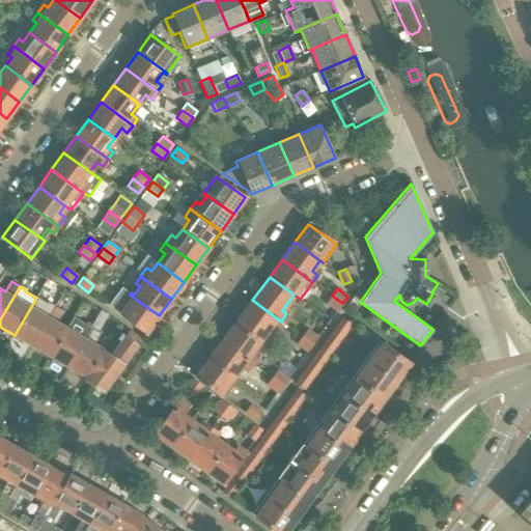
[(159,315),(130,295),(117,311),(146,332),(159,315)]
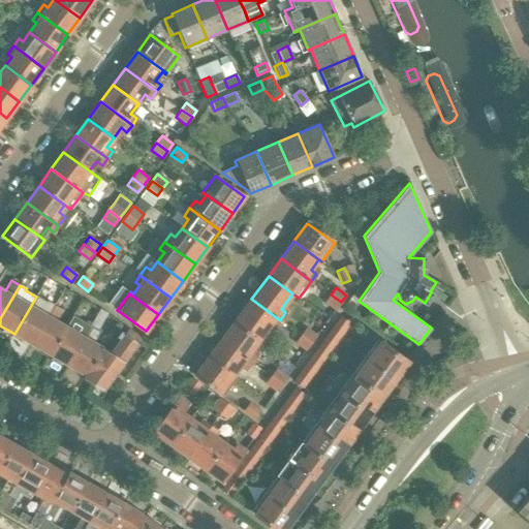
[(341,302),(331,294),(325,301),(336,309),(341,302)]
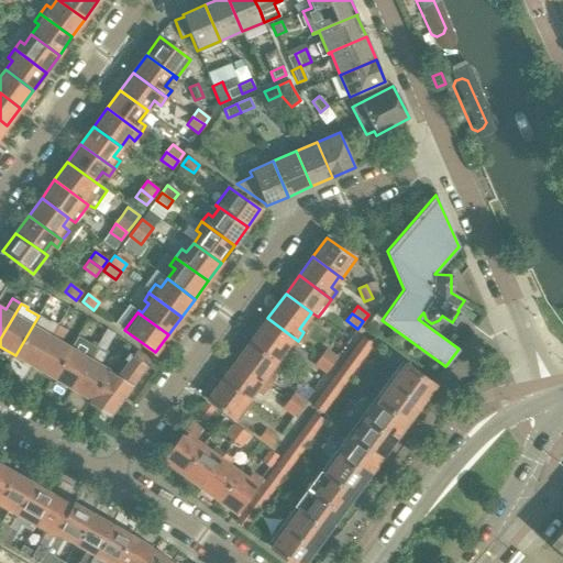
[(15,355),(34,367),(58,326),(51,320),(50,322),(39,316),(15,355)]
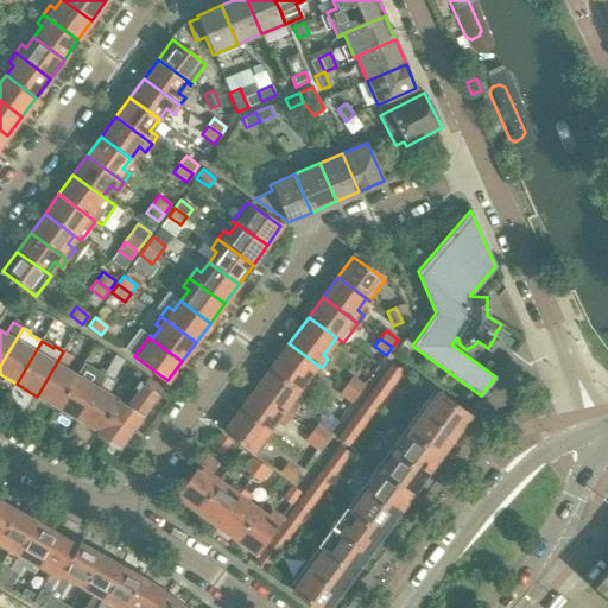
[(289,343),(268,372),(297,392),(310,373),(315,377),(322,368),(289,343)]
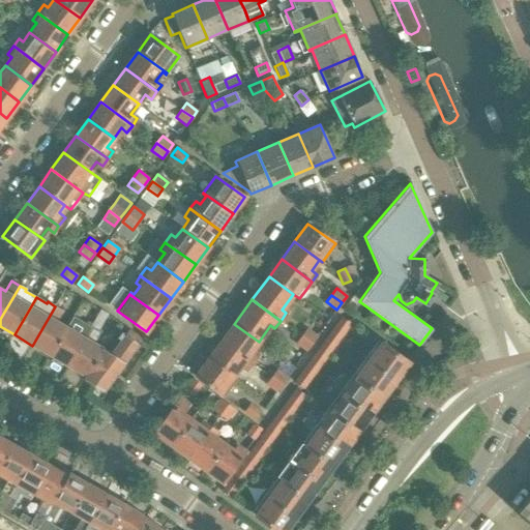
[(32,346),(51,356),(67,327),(56,321),(62,311),(55,306),(32,346)]
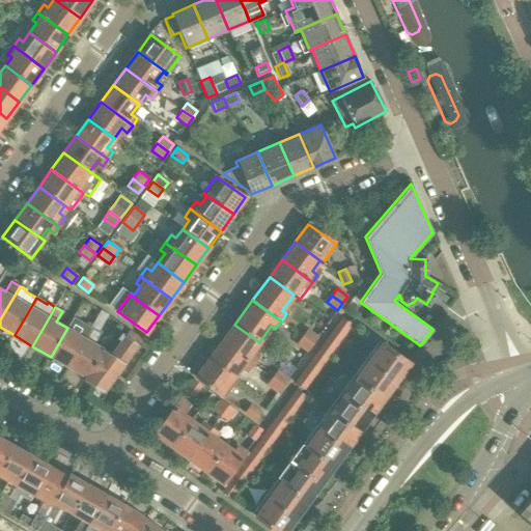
[(67,367),(85,376),(103,348),(93,343),(100,333),(98,332),(107,315),(100,311),(90,327),(89,329),(67,367)]
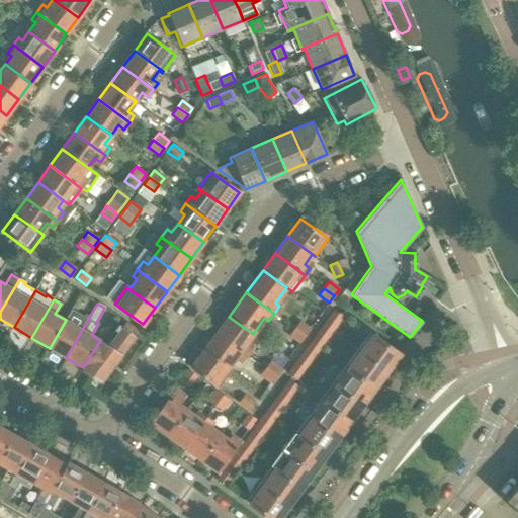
[(333,311),(326,322),(335,328),(342,318),(333,311)]
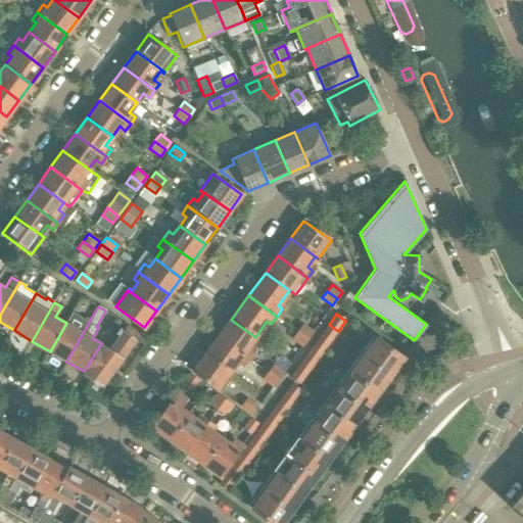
[(50,351),(66,362),(88,324),(89,322),(81,318),(76,329),(66,323),(50,351)]
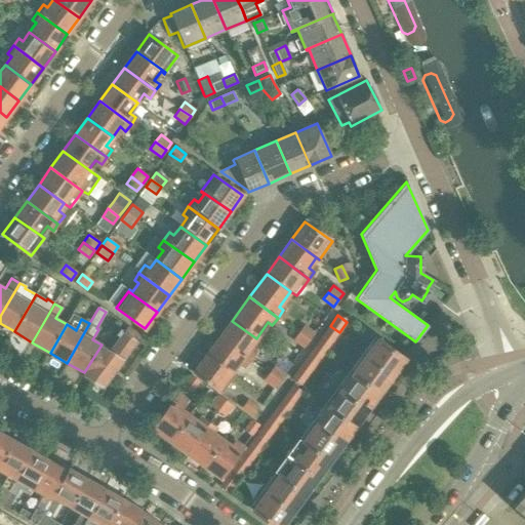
[(232,321),(219,337),(249,360),(255,353),(249,349),(256,338),(232,321)]
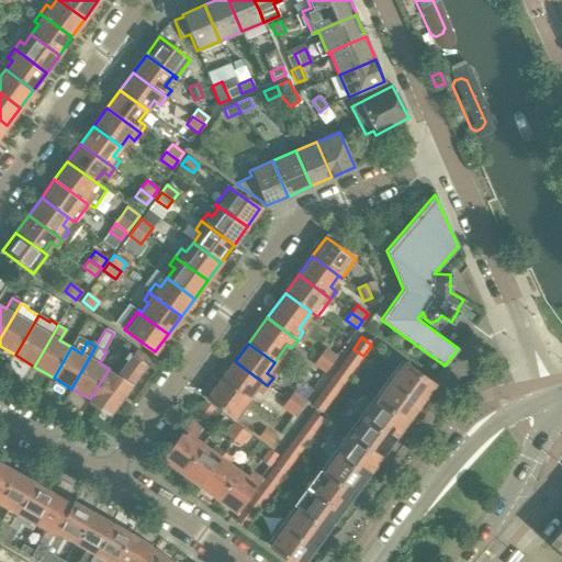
[(125,355),(130,358),(135,351),(130,348),(125,355)]
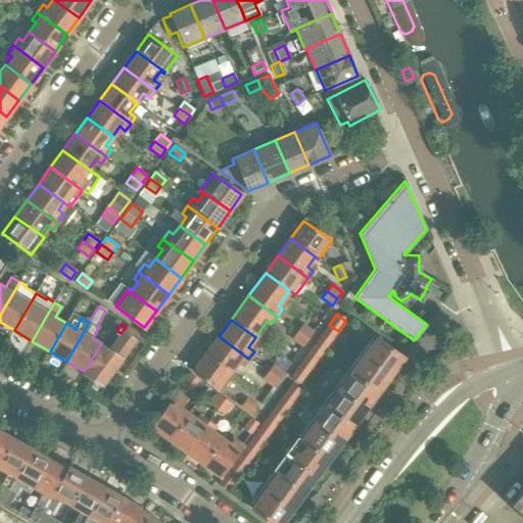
[(302,324),(296,332),(307,339),(313,332),(302,324)]
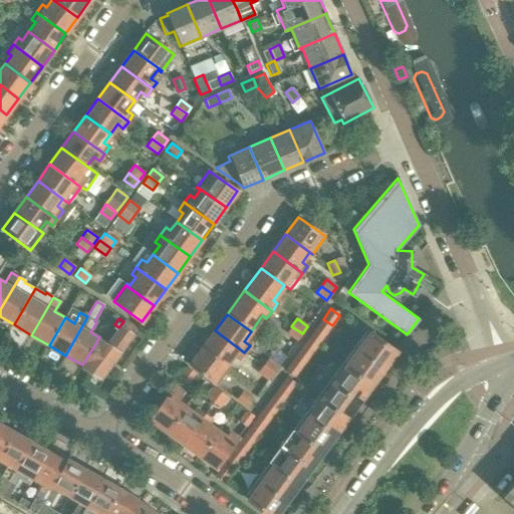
[(99,337),(82,364),(80,367),(79,366),(79,367),(99,379),(137,328),(124,319),(123,321),(118,327),(107,343),(99,338),(99,337)]
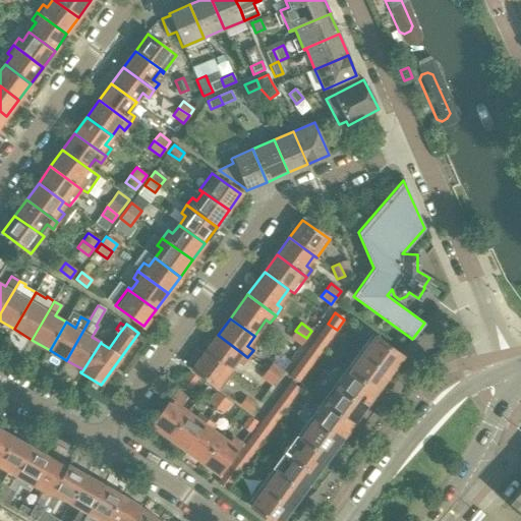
[(328,324),(321,334),(329,340),(337,330),(328,324)]
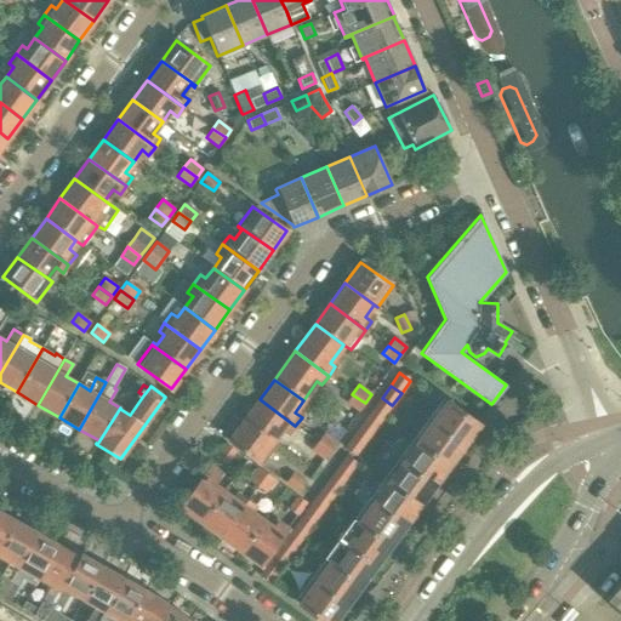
[(365,403),(352,394),(346,403),(359,411),(365,403)]
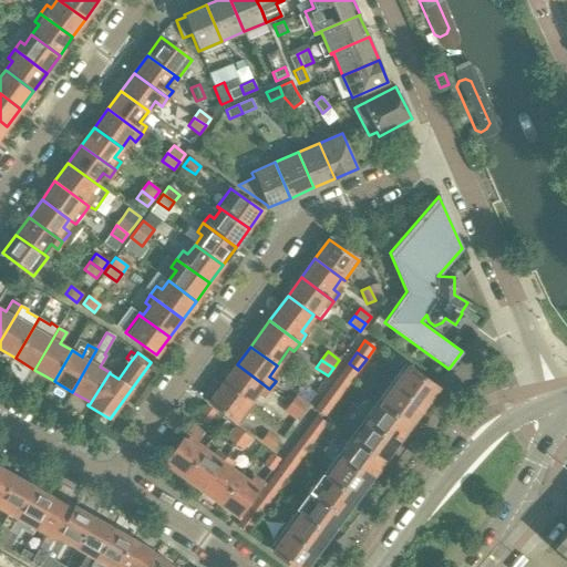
[(349,363),(340,374),(350,381),(358,370),(349,363)]
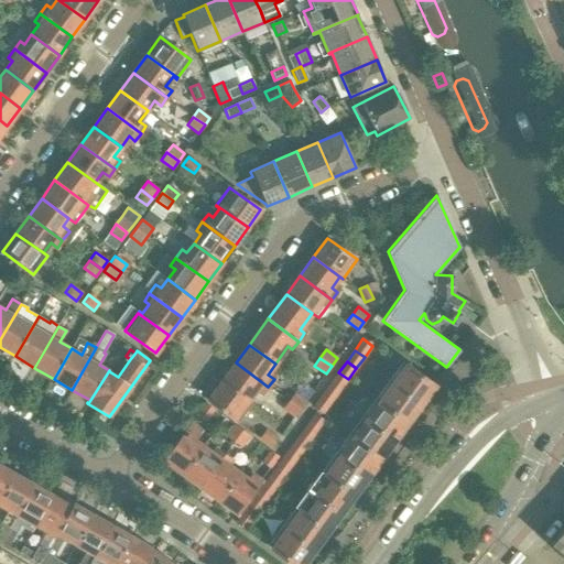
[(236,362),(223,381),(251,403),(252,402),(248,400),(257,389),(262,394),(268,387),(236,362)]
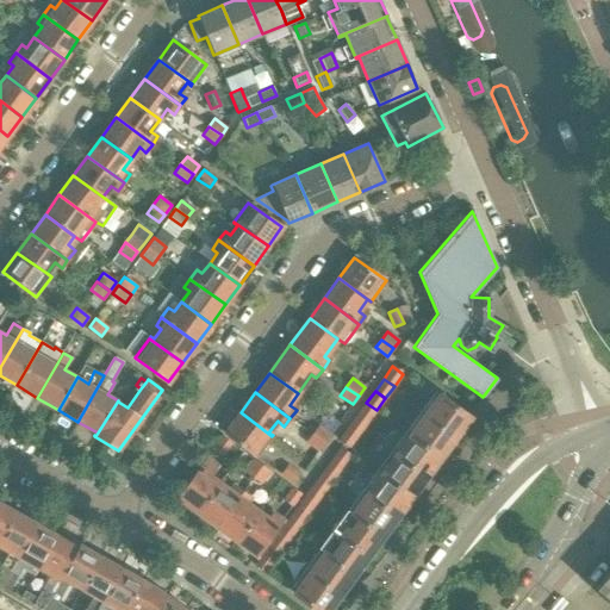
[(292,590),(291,591),(317,609),(325,609),(330,605),(353,574),(374,546),(378,545),(377,542),(381,535),(387,528),(390,528),(390,526),(411,496),(433,467),(435,466),(434,464),(440,456),(444,449),(447,450),(447,447),(470,416),(468,416),(436,392),(406,433),(378,472),(349,511),(321,551),(298,582),(292,590)]
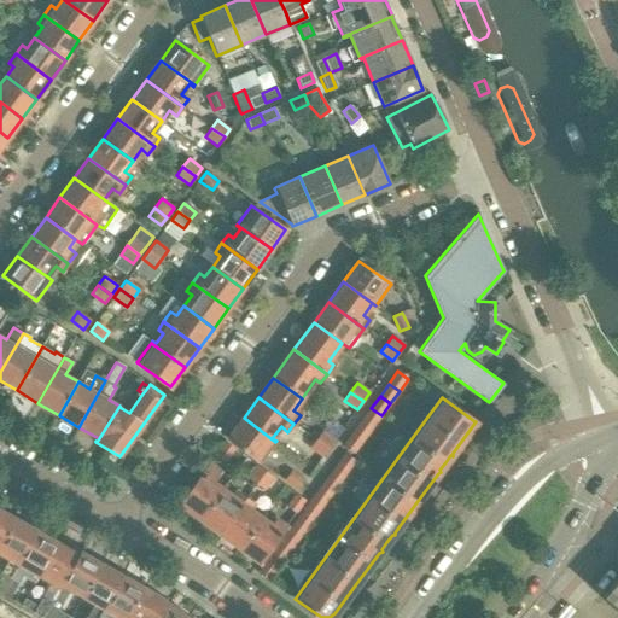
[(362,420),(373,427),(382,415),(371,408),(362,420)]
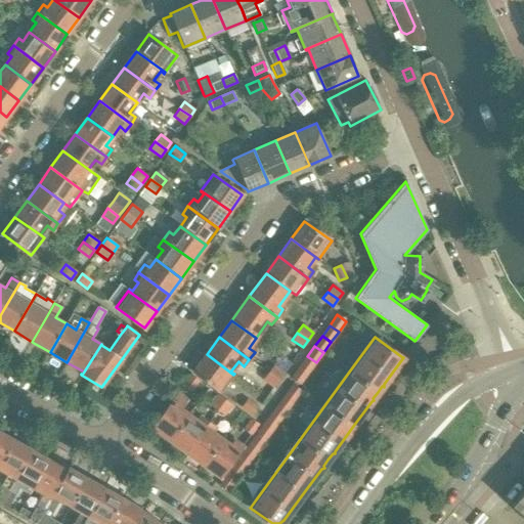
[(233,375),(207,354),(193,372),(221,391),(233,375)]
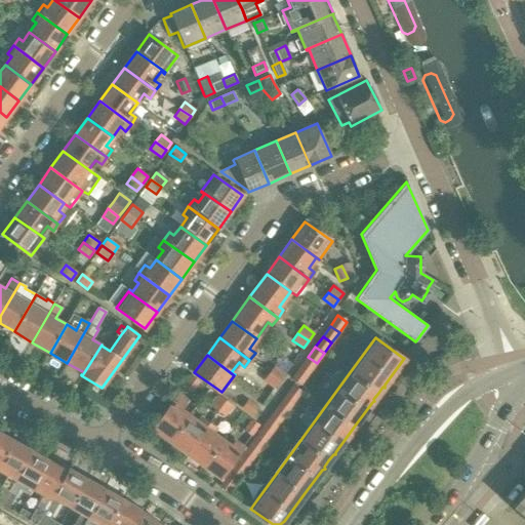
[(308,357),(300,367),(309,373),(317,363),(308,357)]
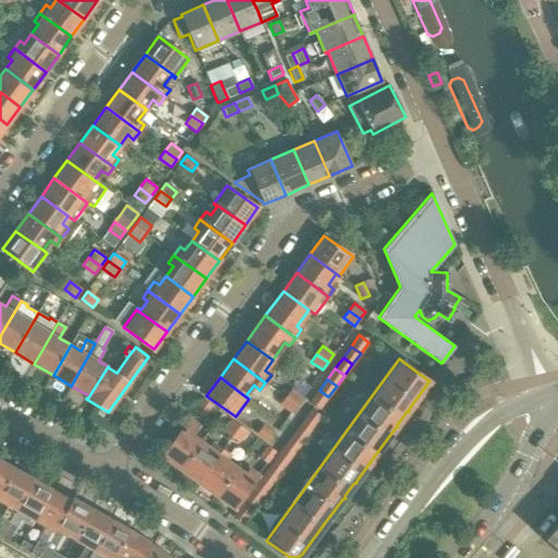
[(291,388),(284,397),(295,405),(302,397),(291,388)]
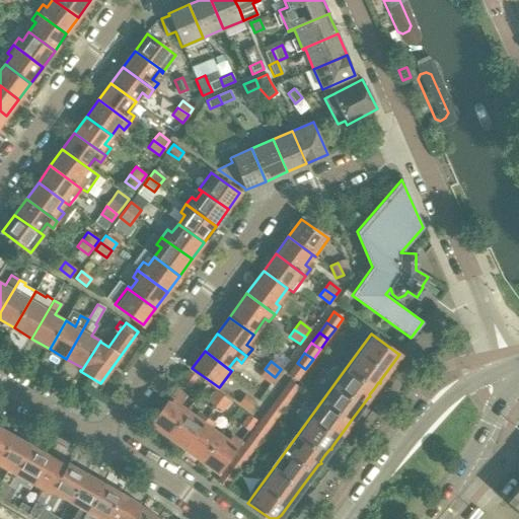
[(305,369),(297,363),(289,373),(298,380),(305,369)]
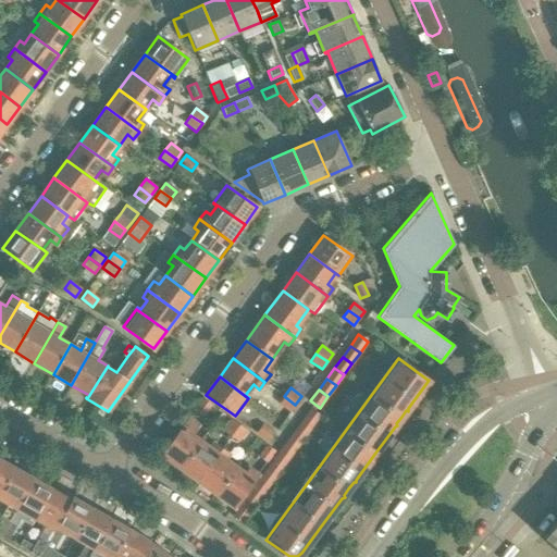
[(295,405),(284,396),(279,404),(289,412),(295,405)]
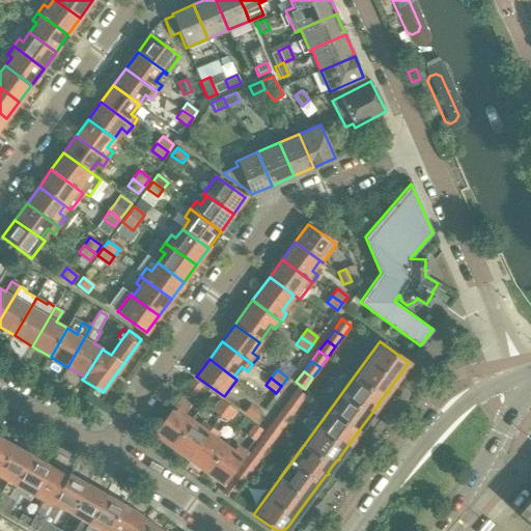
[(201,385),(194,380),(186,390),(193,395),(201,385)]
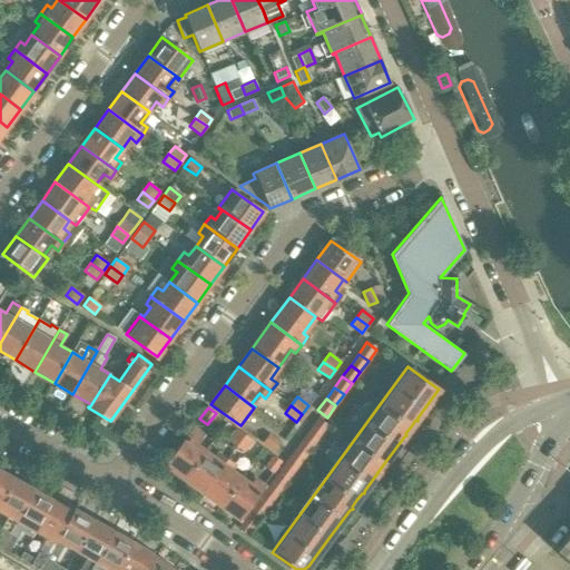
[(318,420),(310,431),(320,438),(327,426),(318,420)]
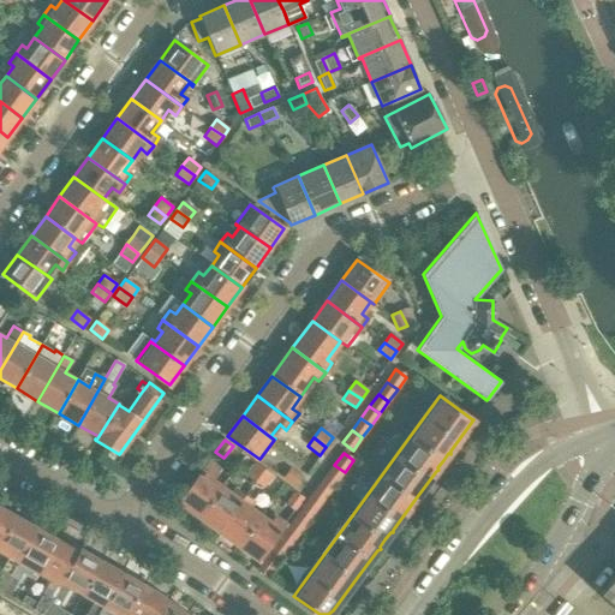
[(179,502),(198,517),(220,487),(209,479),(216,470),(208,463),(179,502)]
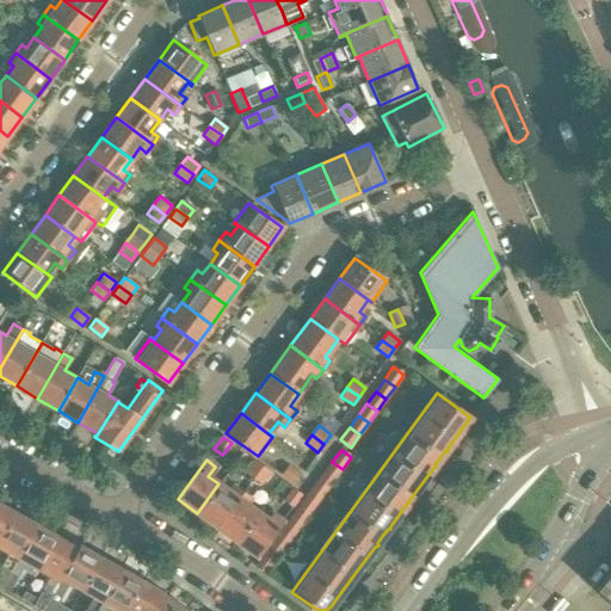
[(244,471),(252,479),(261,466),(253,460),(244,471)]
